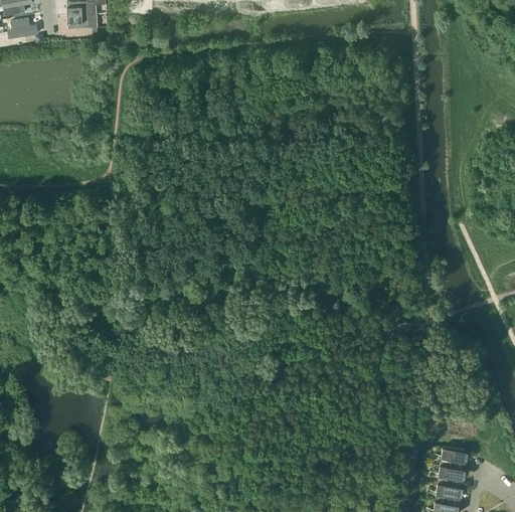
[(31,0),(9,0),(2,1),(5,17),(34,12),(31,0)]
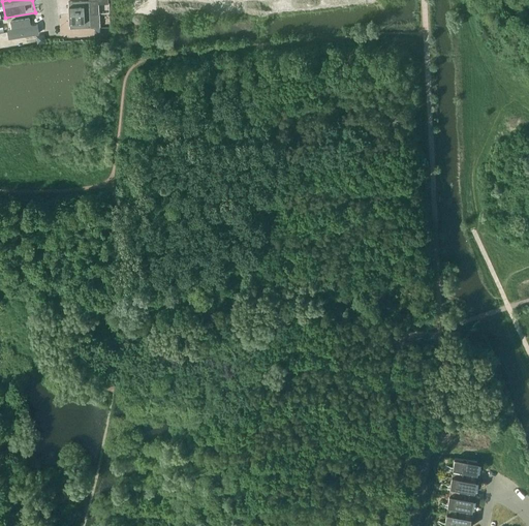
[(68,4),(69,18),(99,16),(99,6),(99,2),(89,3),(68,4)]
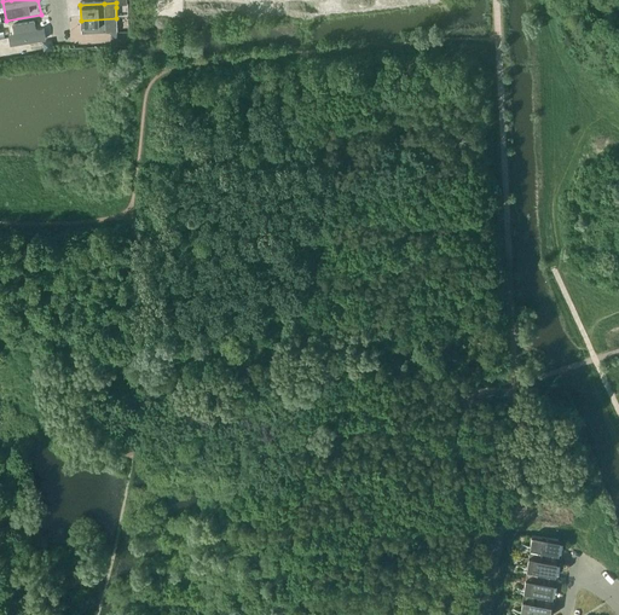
[(117,34),(116,18),(81,21),(82,36),(117,34)]
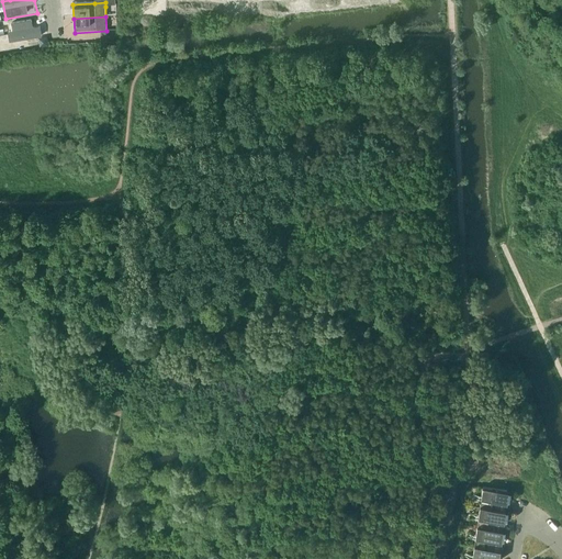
[(38,21),(7,26),(10,44),(42,37),(38,21)]
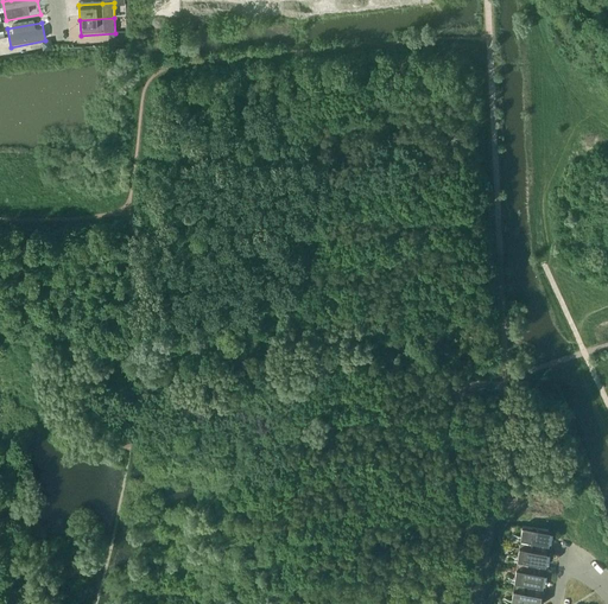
[(545,554),(549,533),(523,529),(519,551),(545,554)]
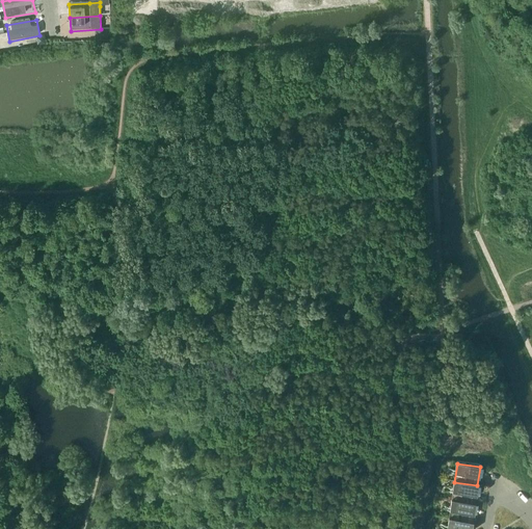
[(475,504),(476,497),(477,485),(454,482),(452,501),(475,504)]
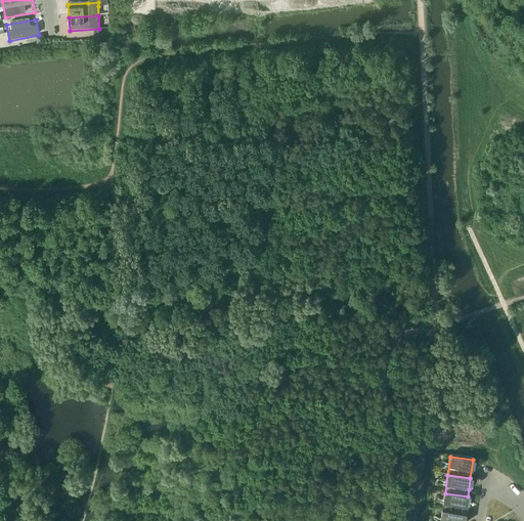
[(445,493),(442,512),(465,515),(468,496),(445,493)]
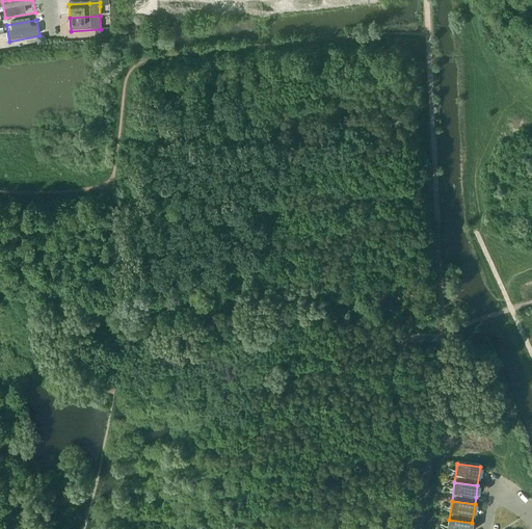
[(471,528),(472,523),(449,520),(448,528),(471,528)]
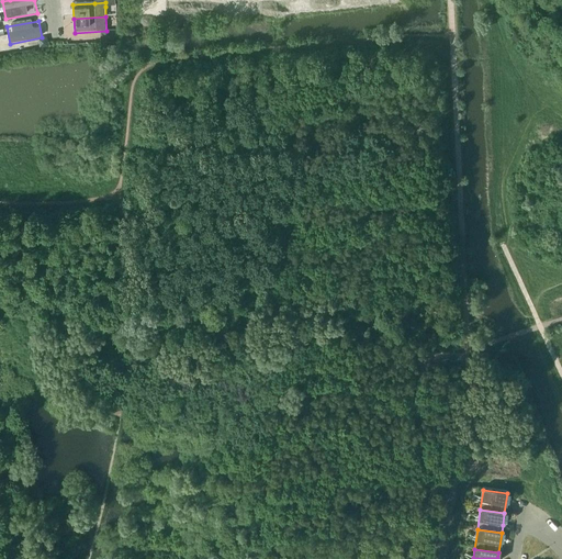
All buildings are outlined.
